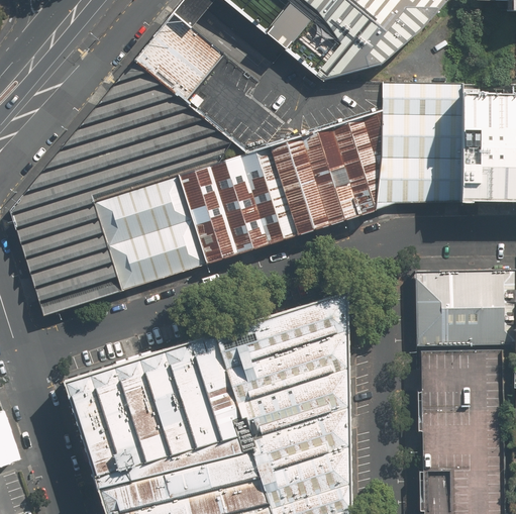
[(224,0),(323,79),(381,65),(447,0),(224,0)]
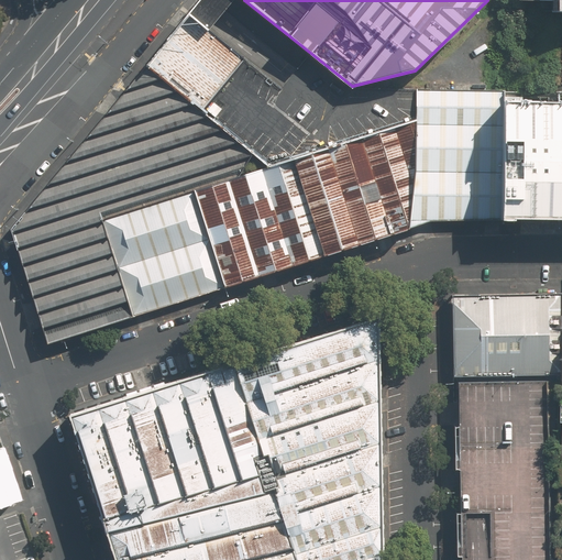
[(147,65),(204,110),(242,61),(186,15),(147,65)]
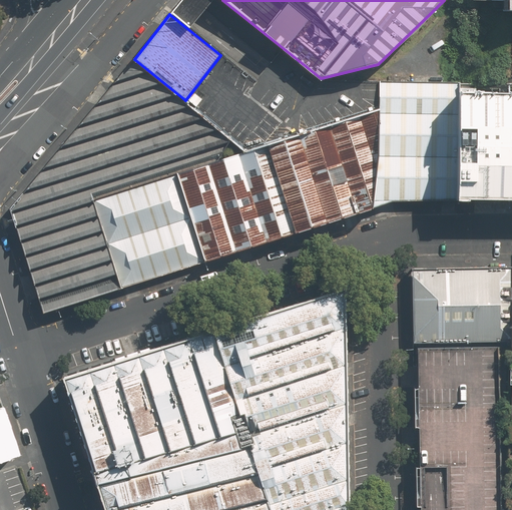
[(10,214),(46,312),(122,289),(93,200),(178,174),(219,161),(232,138),(185,100),(134,59),(10,214)]
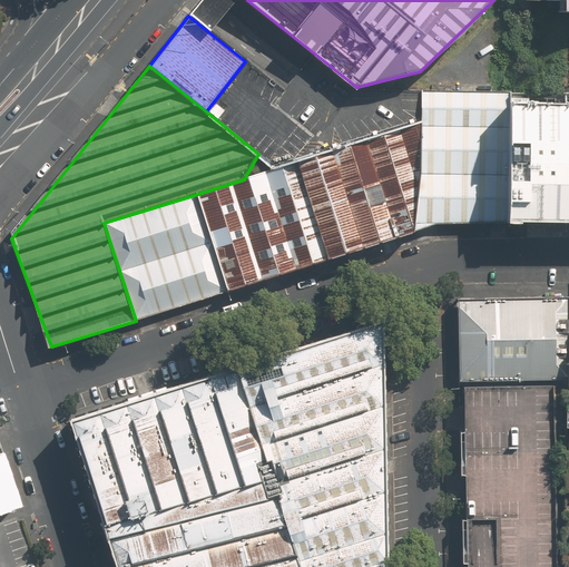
[(415,233),(502,224),(499,97),(423,94),(419,125),(415,233)]
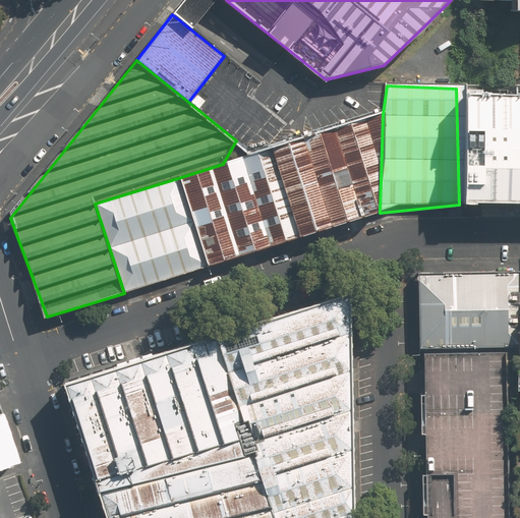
[(519,98),(464,98),(463,202),(519,202),(519,98)]
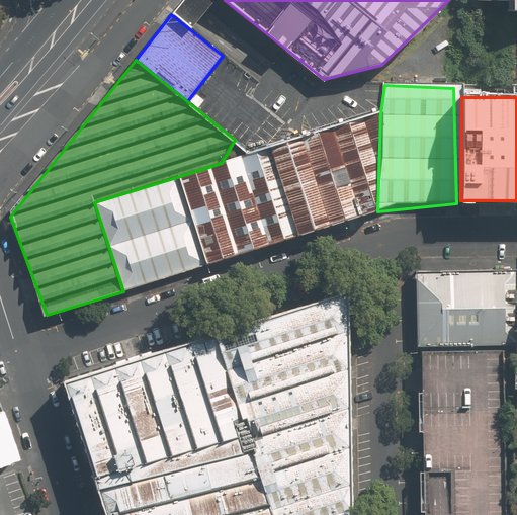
[(380,113),(270,148),(298,237),(377,211),(380,113)]
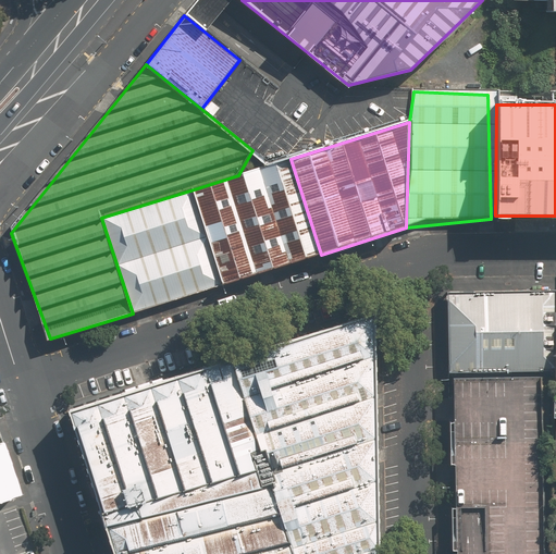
[(238,175),(194,189),(224,285),(321,255),(291,159),(238,175)]
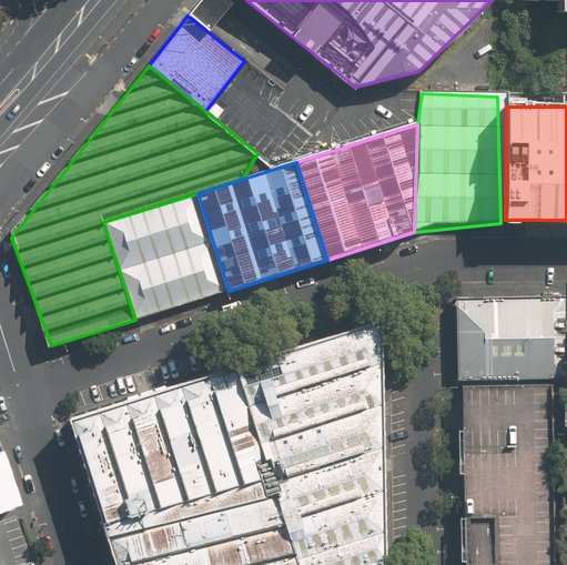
[(198,193),(103,222),(135,320),(229,291),(198,193)]
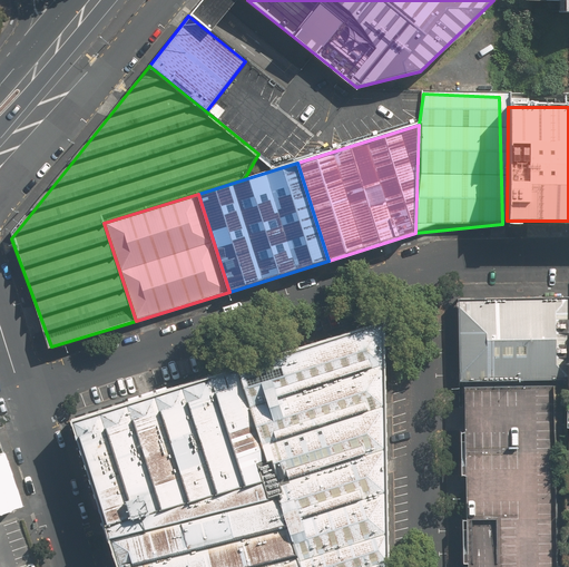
[(567,380),(568,299),(557,297),(457,299),(458,382),(463,382),(551,380),(556,380),(567,380)]
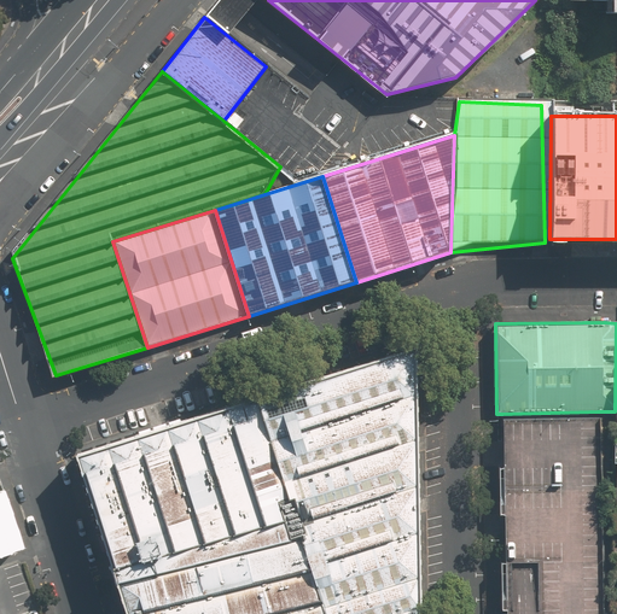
[(412,355),(80,456),(131,613),(390,613),(417,607),(412,355)]
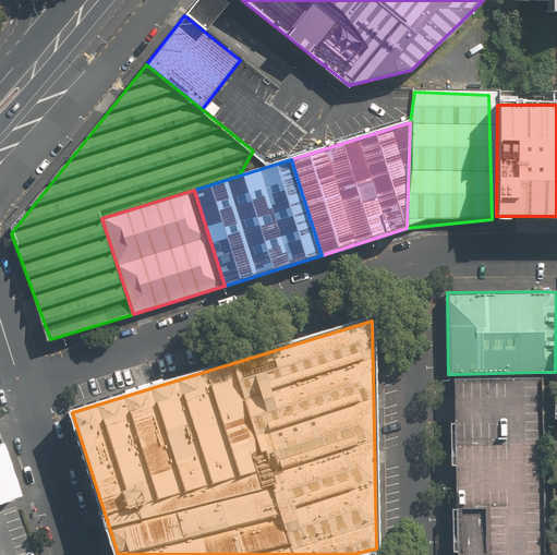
[(543,554),(540,372),(453,374),(456,554),(543,554)]
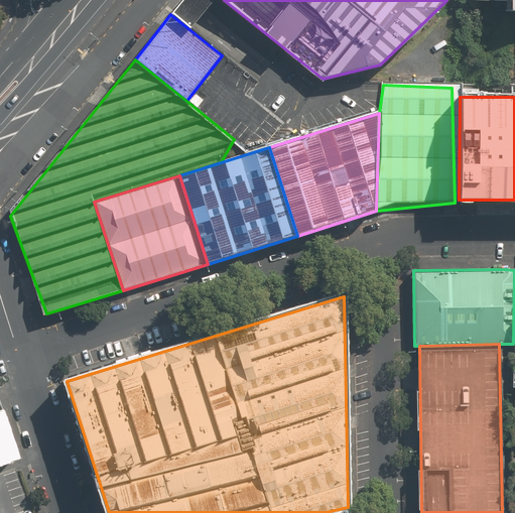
[(0,463),(12,459),(0,422),(0,463)]
